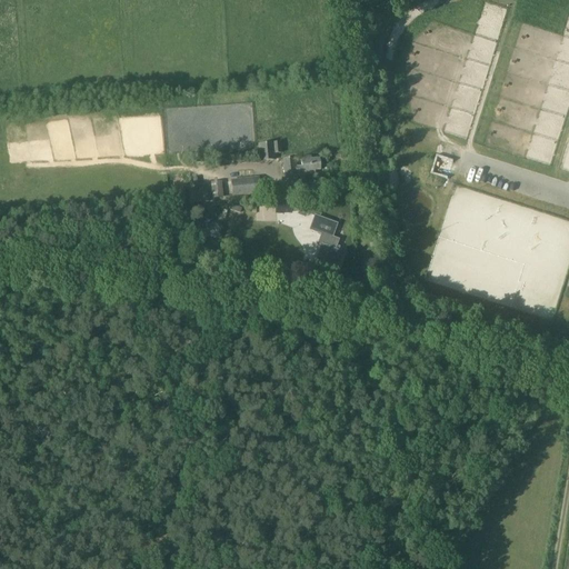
[(260,161),(275,160),(275,153),(281,152),(280,143),(259,145),(260,161)]
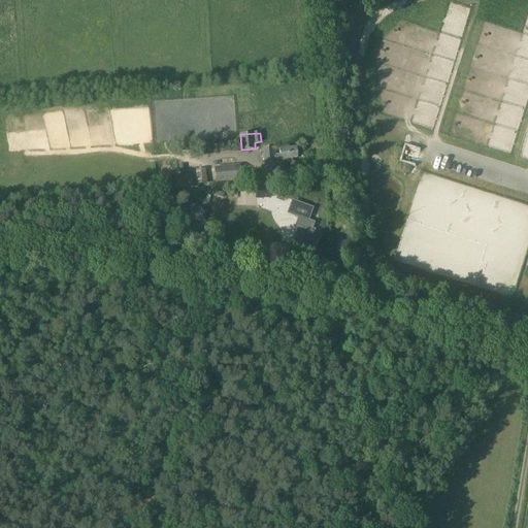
[(202,141),(193,141),(178,142),(178,151),(204,150),(202,141)]
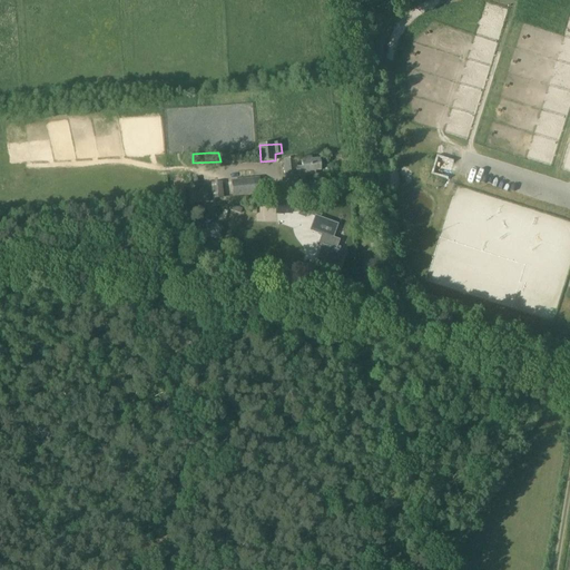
[(313,159),(312,156),(301,157),(302,167),(296,168),(295,159),(284,160),(286,178),(316,175),(315,172),(321,170),(320,159),(313,159)]
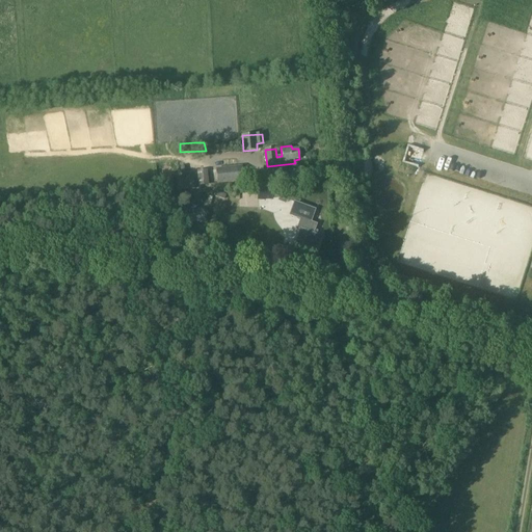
[(241,166),(216,169),(217,182),(243,179),(241,166)]
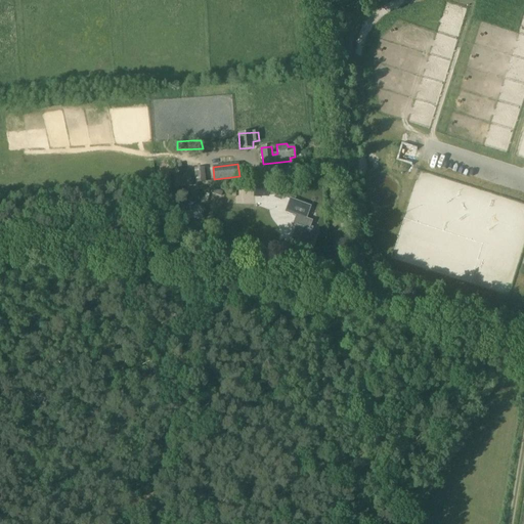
[(197,183),(206,182),(205,168),(195,169),(197,183)]
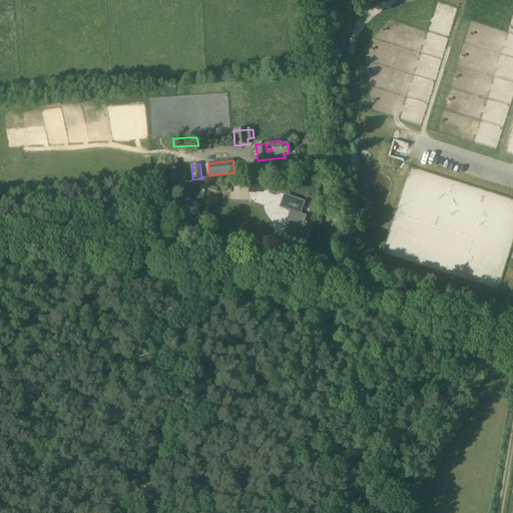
[(171,182),(187,181),(186,170),(170,171),(171,182)]
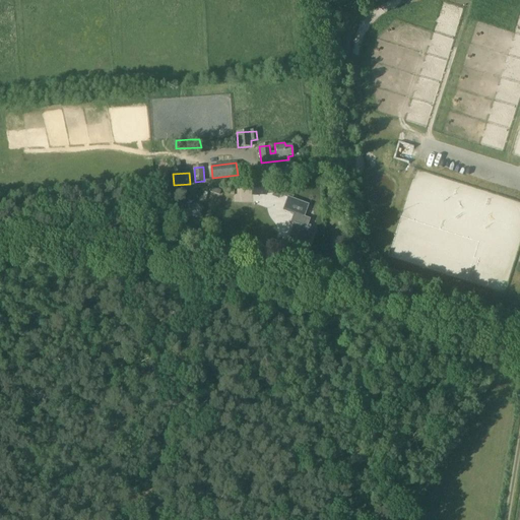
[(266,193),(265,184),(251,185),(251,195),(266,195),(266,193)]
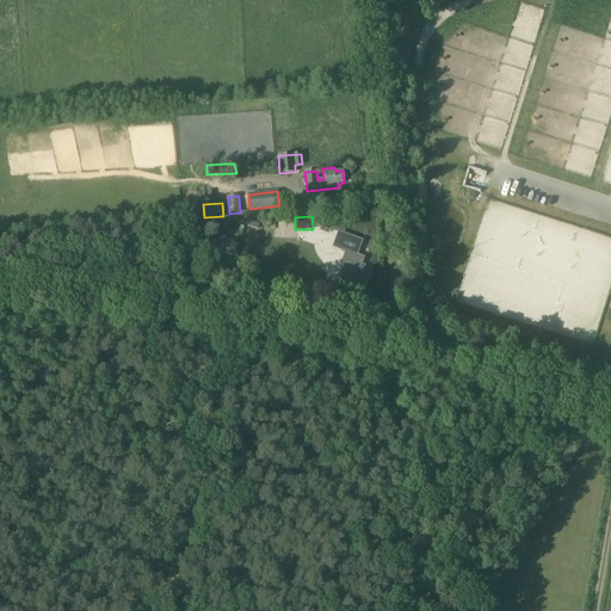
[(364,279),(366,271),(363,270),(365,265),(360,264),(363,258),(357,255),(362,240),(343,234),(345,228),(335,226),(334,230),(338,232),(333,247),(345,252),(341,263),(345,264),(341,276),(347,278),(346,282),(356,285),(357,283),(362,284),(363,279),(364,279)]
